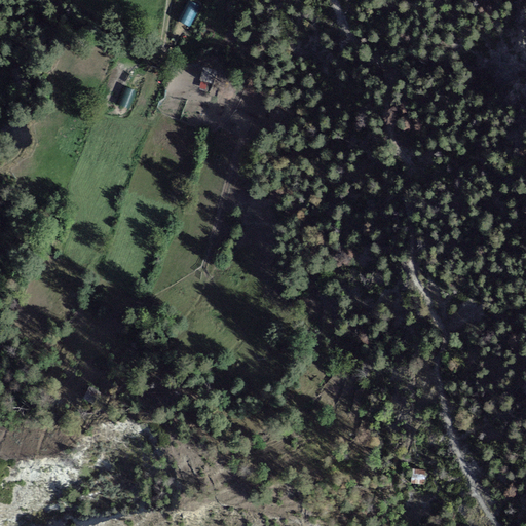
[(187,0),(180,22),(191,26),(199,3),(189,0),(187,0)]
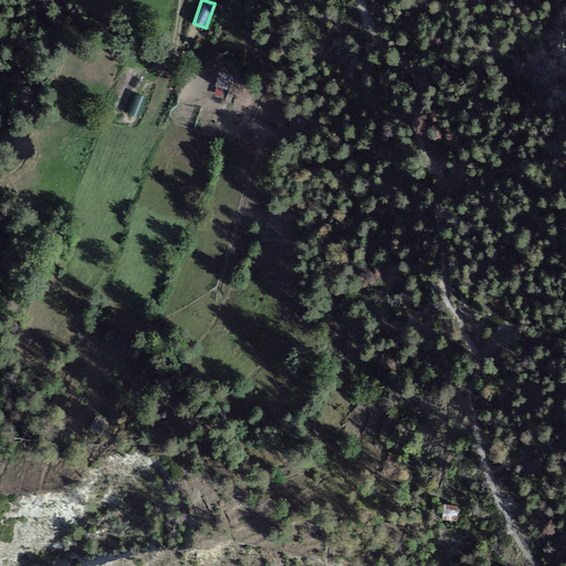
[(232,74),(219,71),(215,87),(228,91),(232,74)]
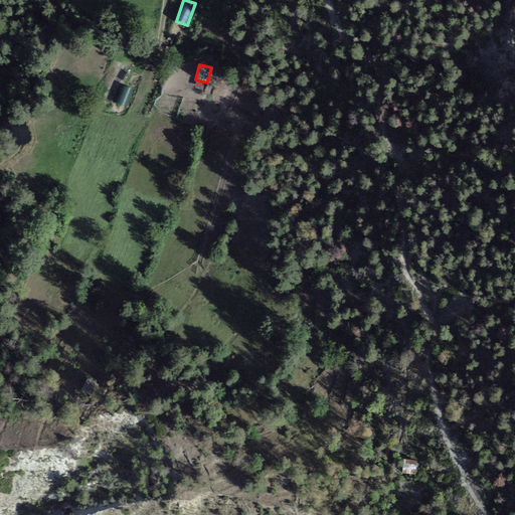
[(115,101),(127,105),(134,88),(121,82),(115,101)]
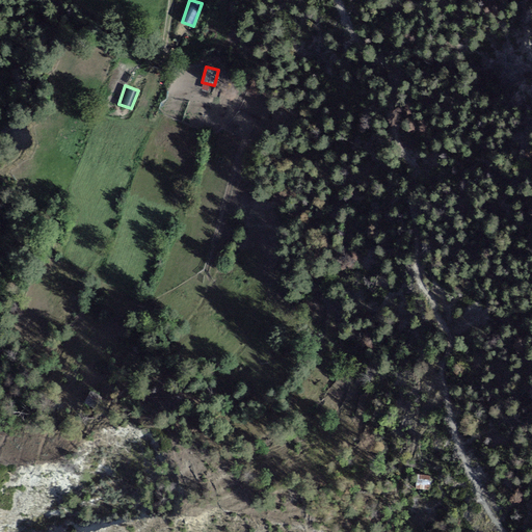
[(97,409),(104,397),(91,391),(85,404),(97,409)]
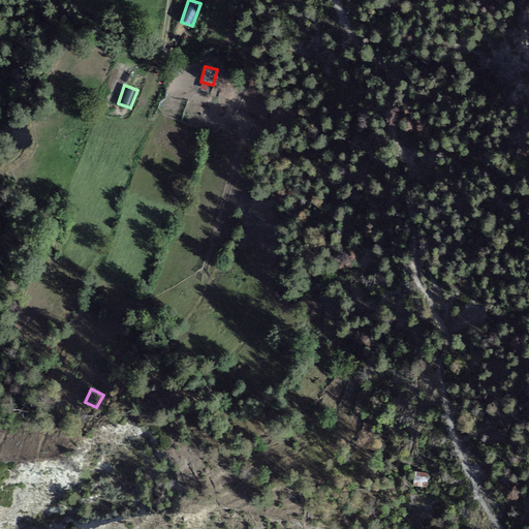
[(429,472),(414,471),(413,487),(428,488),(429,472)]
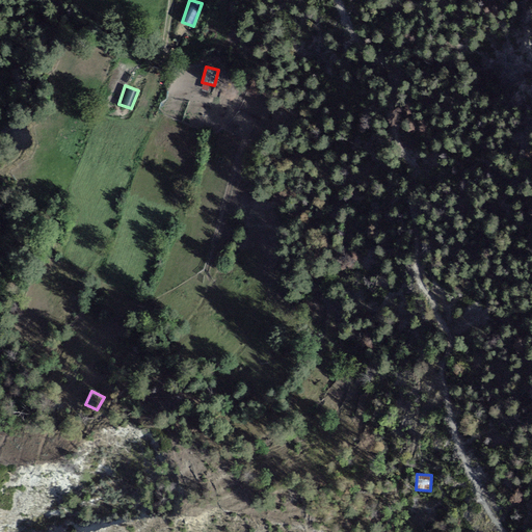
All buildings are outlined.
